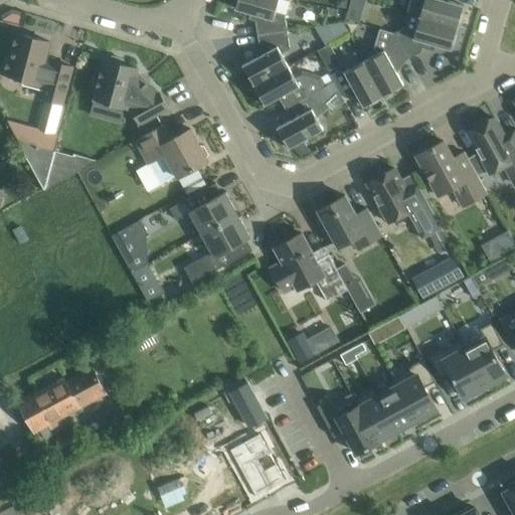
[(254,14),(258,35),(287,31),(285,14),(275,11),(278,0),(236,0),(234,8),(254,14)]
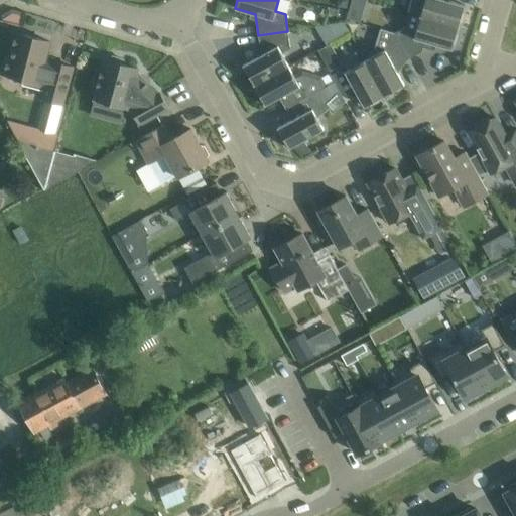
[(337,0),(336,6),(347,8),(348,0),(337,0)]
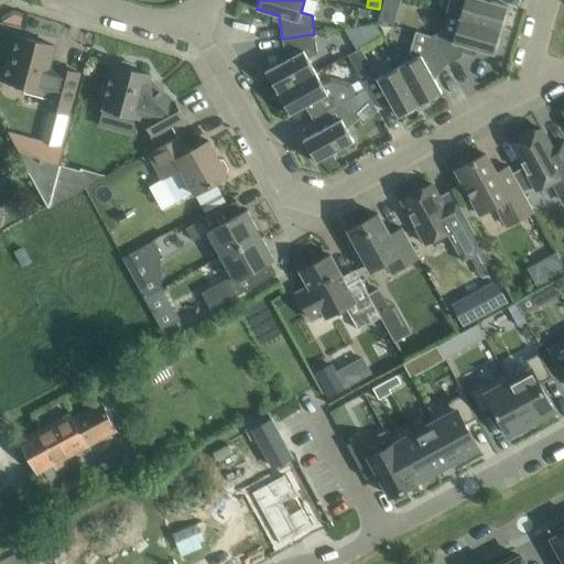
[(383,0),(381,8),(378,20),(392,24),(397,12),(399,0),(383,0)]
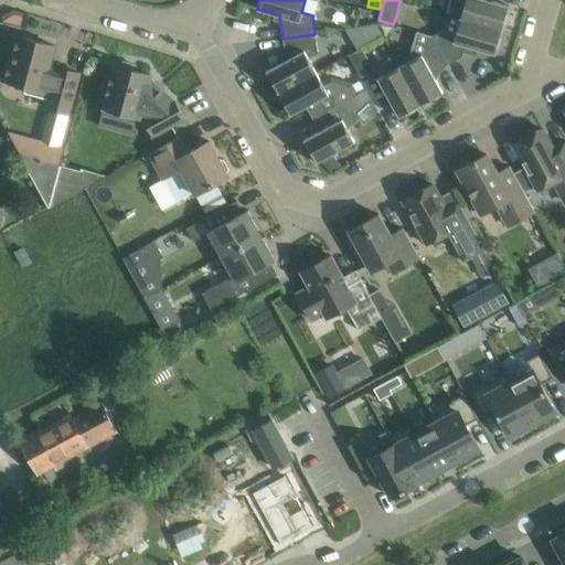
[(451,0),(447,14),(502,30),(509,6),(489,0),(451,0)]
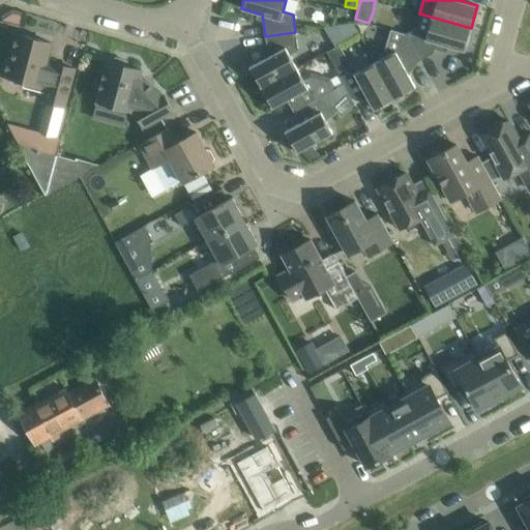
[(382,13),(378,13),(378,27),(400,28),(400,2),(382,2),(382,13)]
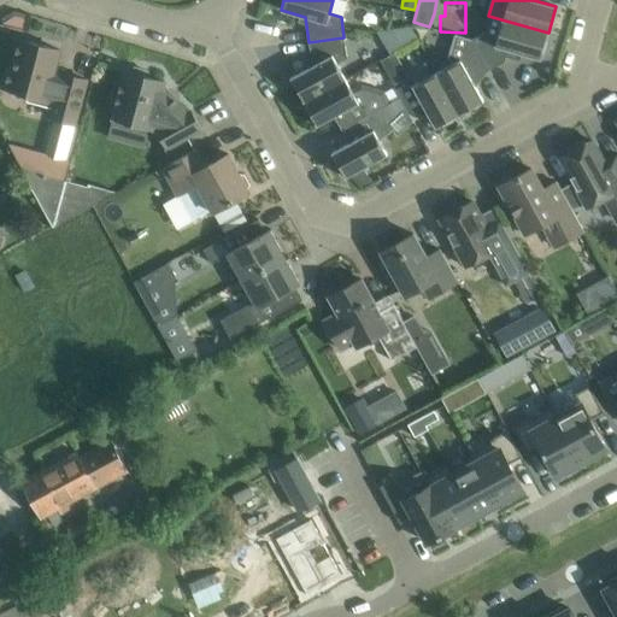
[(471,40),(488,70),(505,62),(507,50),(540,59),(548,33),(488,16),(483,33),(471,40)]
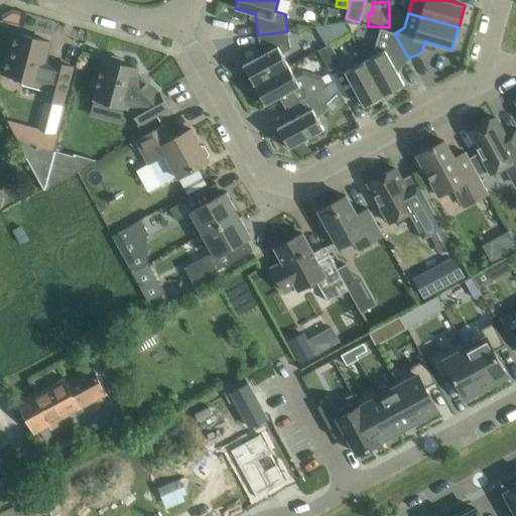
[(379,52),(365,60),(384,96),(404,85),(394,67),(408,58),(394,33),(380,28),(374,46),(376,50),(379,52)]
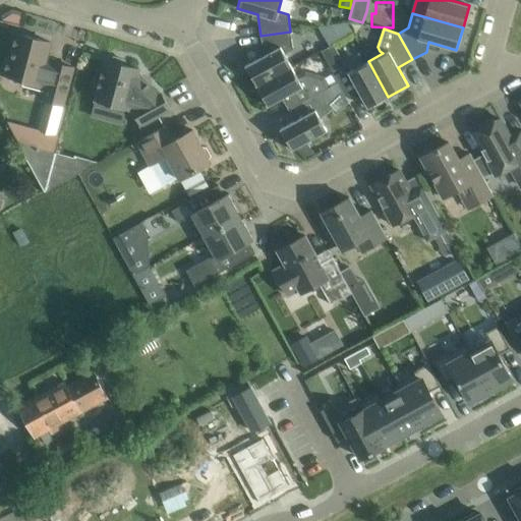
[(245,65),(256,85),(292,66),(285,53),(293,49),(290,32),(261,36),(264,55),(245,65)]
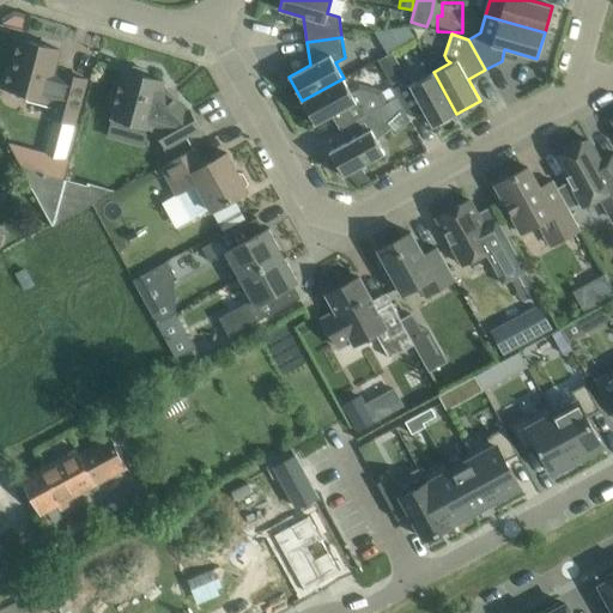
[(74,123),(80,102),(86,79),(62,73),(61,73),(54,72),(60,49),(20,40),(13,66),(10,65),(4,86),(30,93),(29,98),(53,105),(50,116),(53,117),(74,123)]
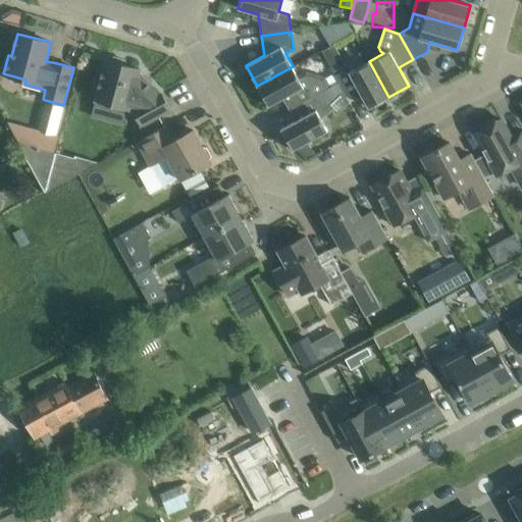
[(334,45),(322,52),(327,62),(340,55),(334,45)]
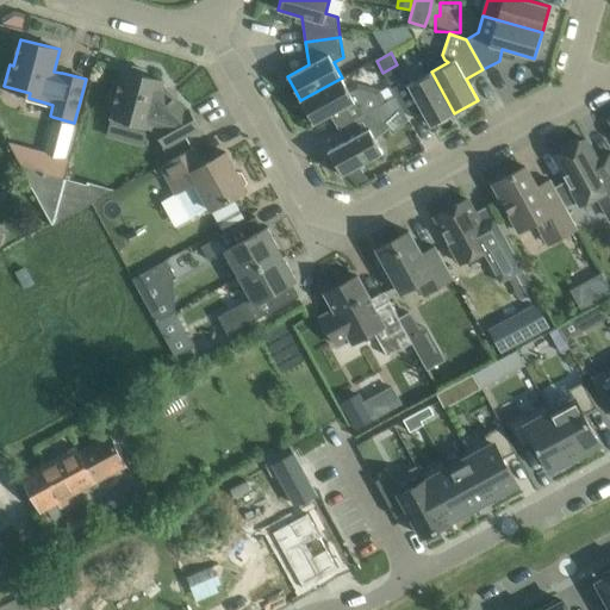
[(165,147),(178,139),(198,128),(188,109),(185,110),(162,86),(163,81),(124,70),(120,82),(114,80),(110,100),(116,101),(111,117),(155,128),(155,129),(165,147)]
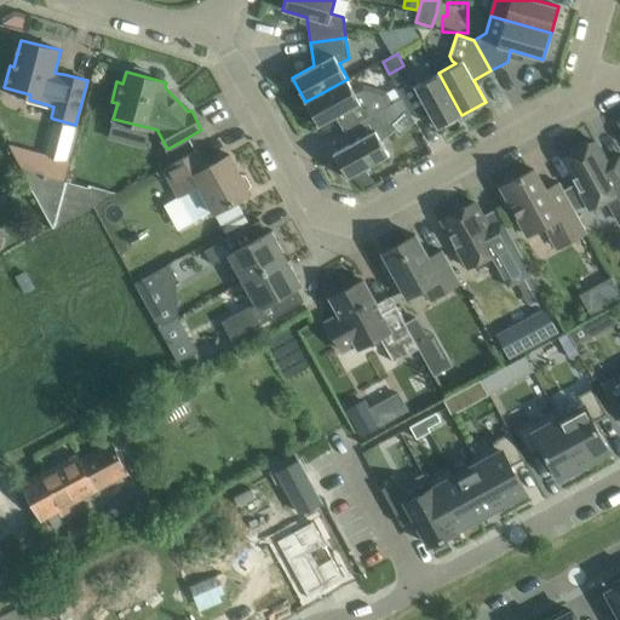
[(437,128),(461,115),(438,73),(414,86),(405,86),(399,90),(402,97),(412,114),(425,107),(437,128)]
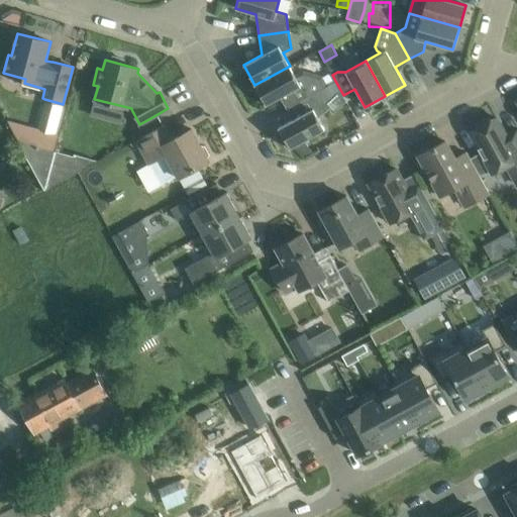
[(295,76),(290,66),(254,85),(266,105),(284,95),(290,106),(327,86),(322,77),(303,71),(295,76)]
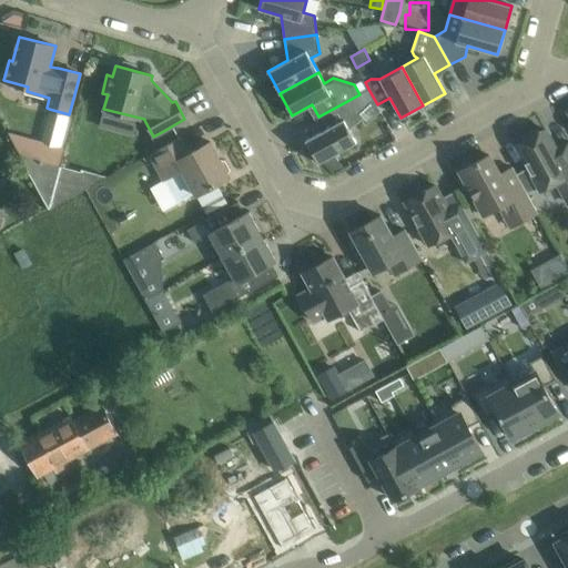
[(366,107),(377,104),(368,89),(359,94),(318,117),(325,130),(305,140),(317,163),(356,142),(348,127),(359,117),(366,107)]
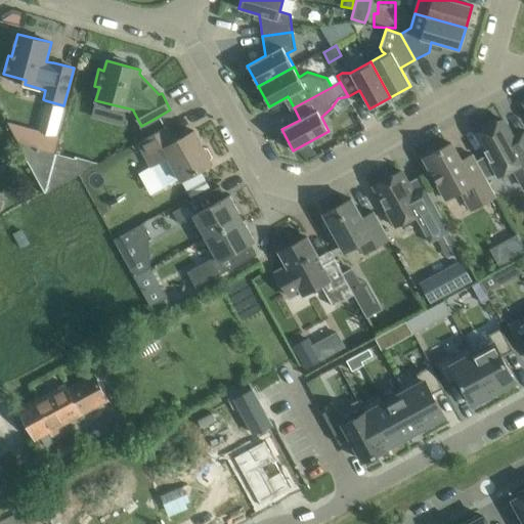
[(45,100),(38,126),(55,132),(63,105),(45,100)]
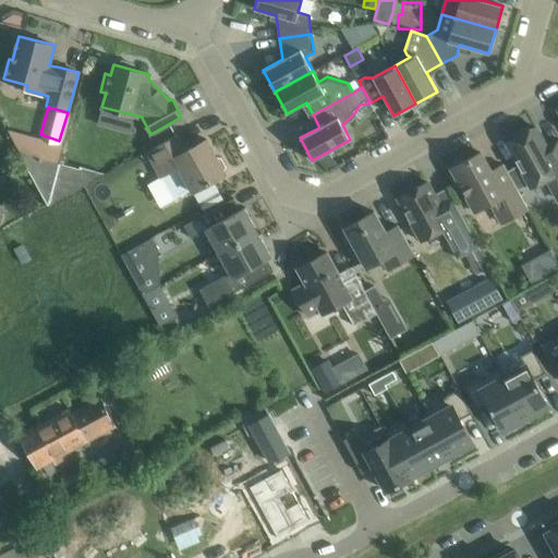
[(557,148),(549,154),(546,146),(535,126),(506,143),(517,161),(531,186),(546,178),(554,191),(557,187),(557,148)]
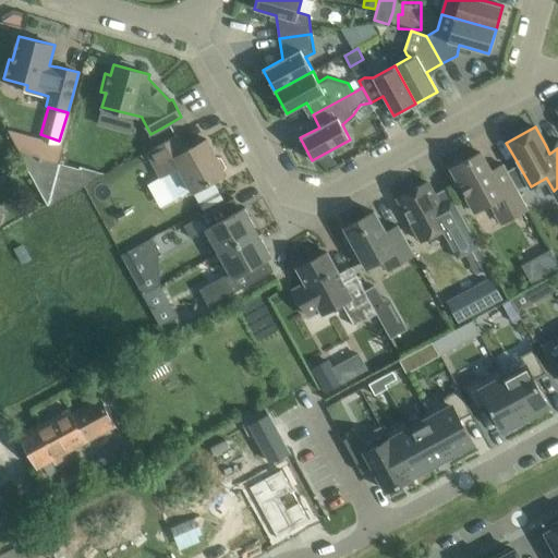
[(60,162),(60,159),(64,146),(7,130),(20,153),(23,150),(40,156),(40,157),(60,162)]
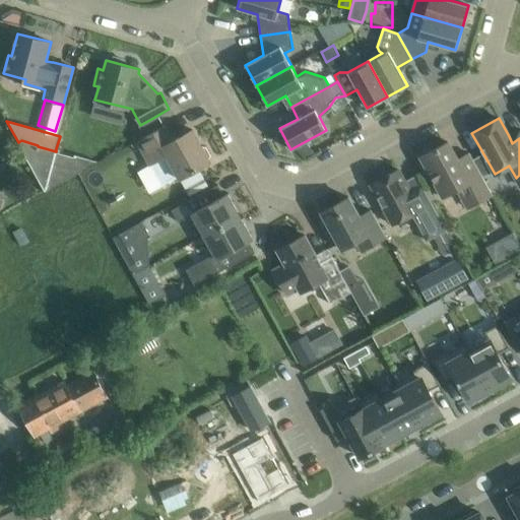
[(205,146),(201,145),(192,130),(174,140),(166,125),(137,141),(150,165),(151,164),(165,187),(209,161),(208,159),(210,154),(205,146)]
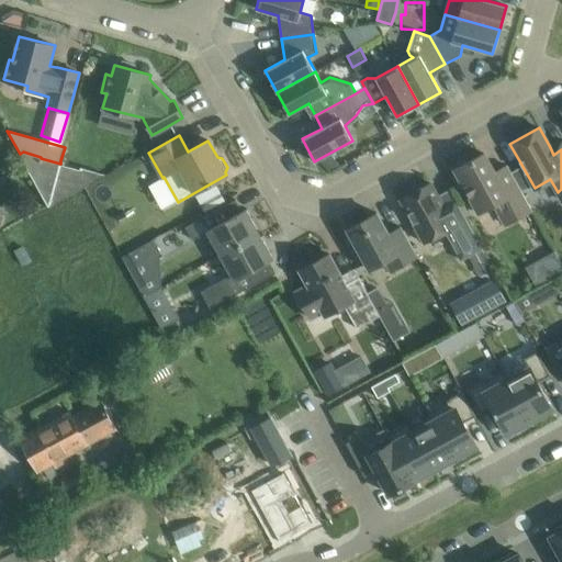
[(49,206),(60,164),(41,158),(41,157),(23,152),(20,154),(49,206)]
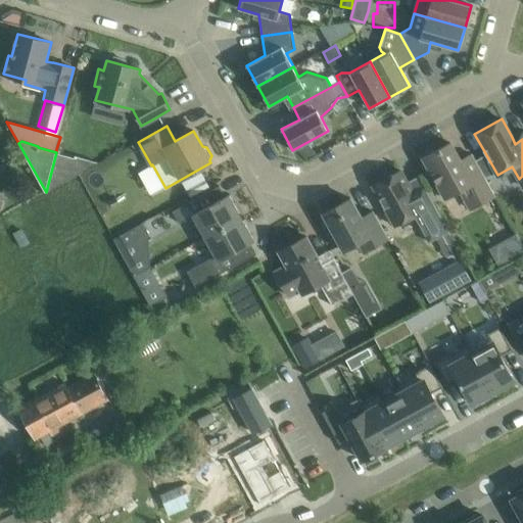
[(494,195),(482,172),(472,154),(470,155),(473,159),(463,165),(450,143),(423,157),(444,197),(459,190),(470,208),(494,195)]
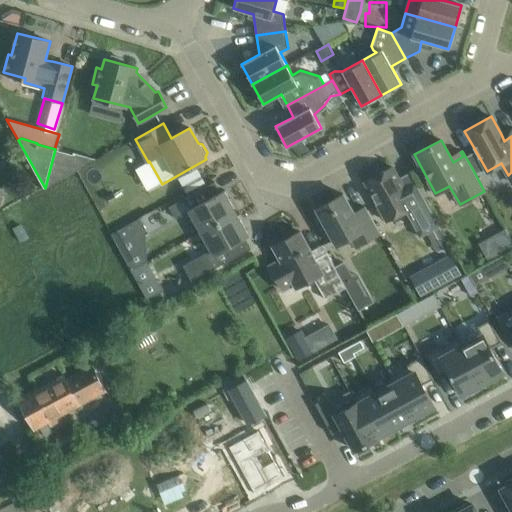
[(55,149),(45,188),(96,159),(74,153),(73,155),(55,149)]
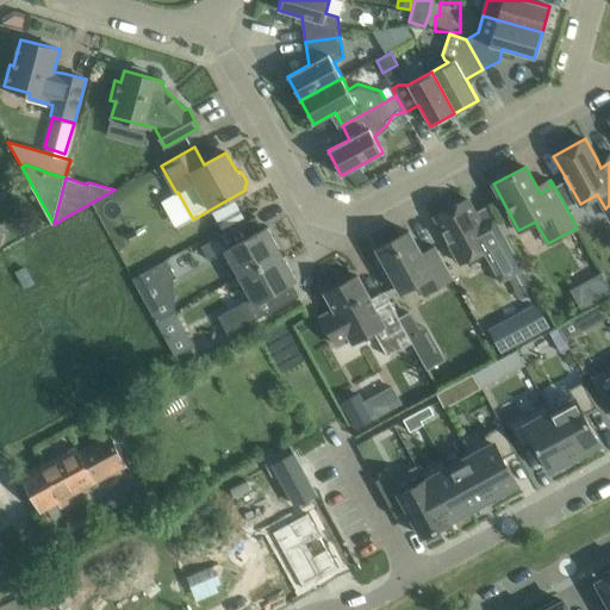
[(523,269),(495,216),(480,224),(467,199),(435,217),(450,246),(449,249),(455,261),(460,262),(483,250),(499,282),(509,277),(523,269)]
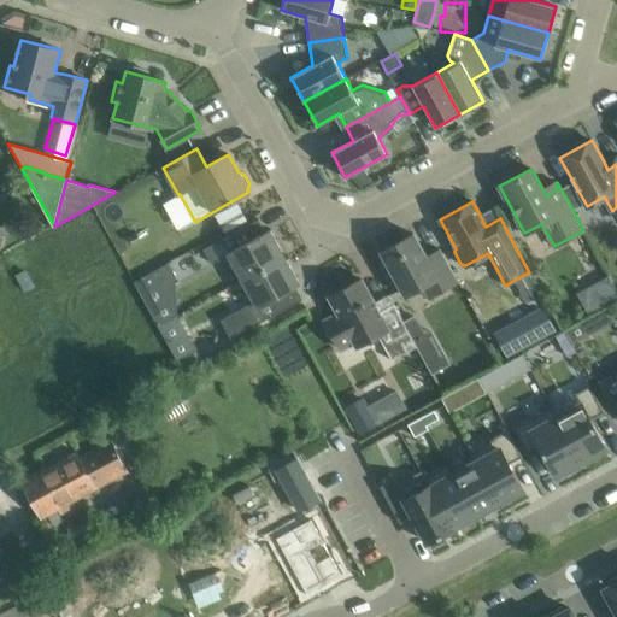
[(228,253),(242,280),(285,257),(269,229),(265,231),(258,219),(233,233),(217,242),(217,241),(204,250),(211,263),(228,253)]
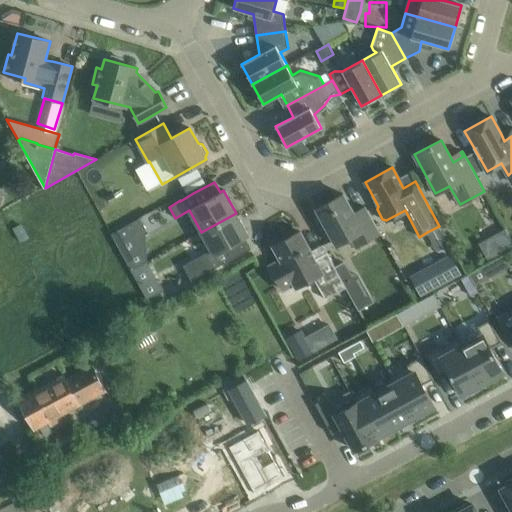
[(380,233),(375,224),(365,207),(353,213),(343,194),(316,209),(336,245),(350,237),(355,247),(380,233)]
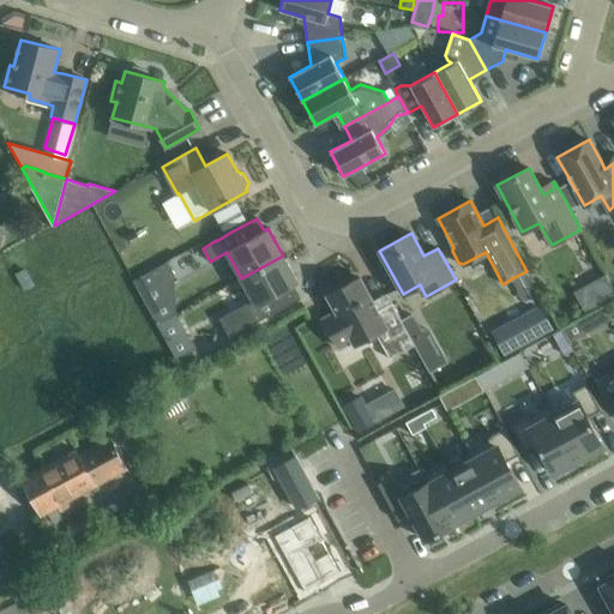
[(283,256),(241,278),(253,300),(220,318),(229,337),(280,309),(301,298),(294,286),(299,283),(283,256)]
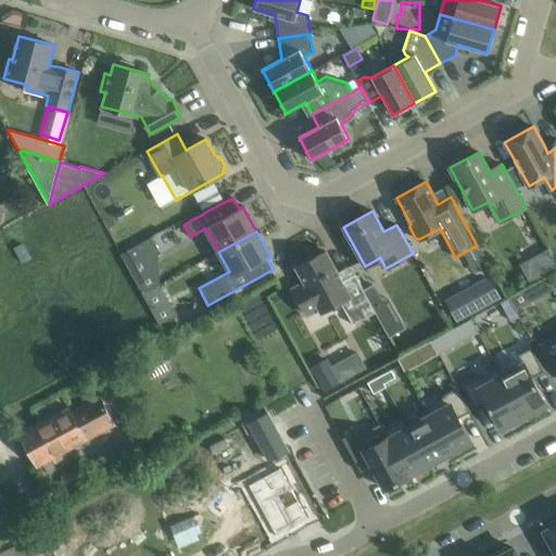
[(146,241),(122,253),(126,263),(151,250),(146,241)]
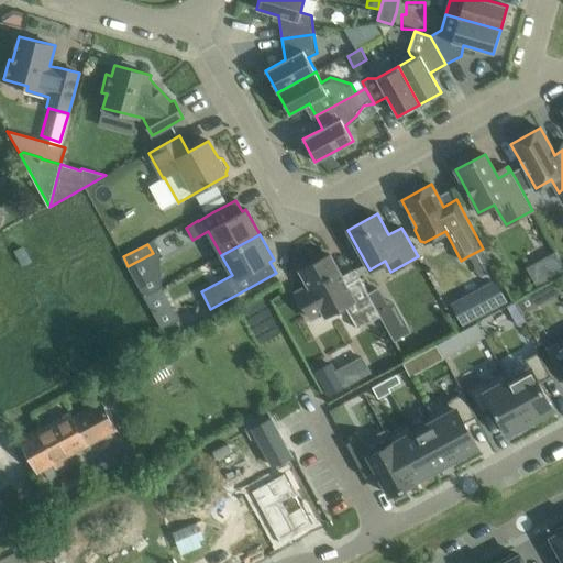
[(357,329),(379,316),(367,294),(359,277),(346,285),(330,254),(299,271),(308,286),(296,293),(311,319),(322,312),(324,317),(344,306),(357,329)]
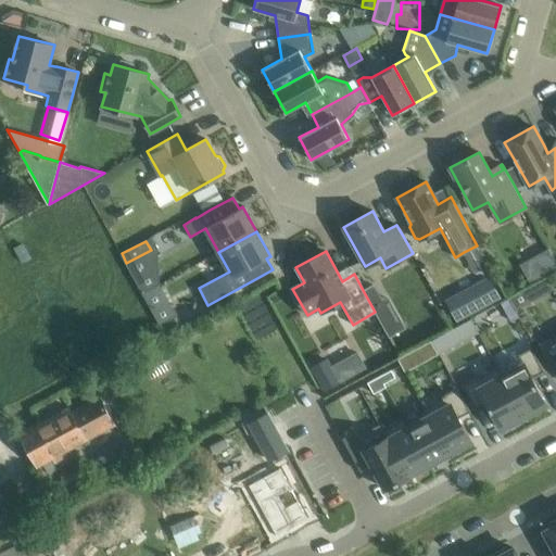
[(522,263),(530,277),(544,270),(536,256),(522,263)]
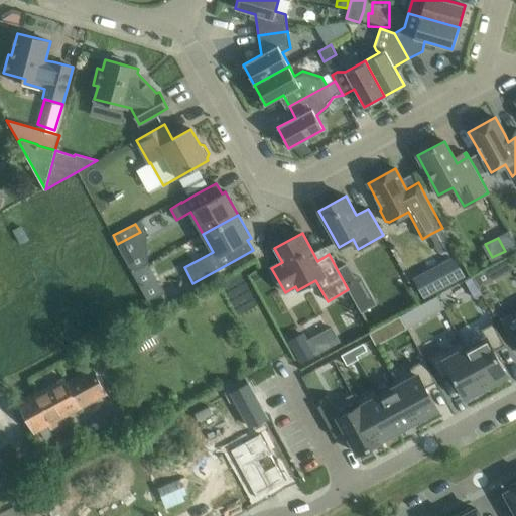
[(454,256),(413,278),(424,298),(465,276),(454,256)]
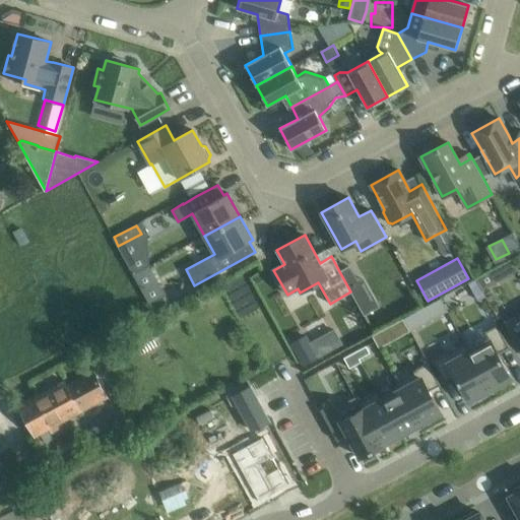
[(349,265),(339,271),(350,291),(364,315),(379,307),(363,276),(358,279),(349,265)]
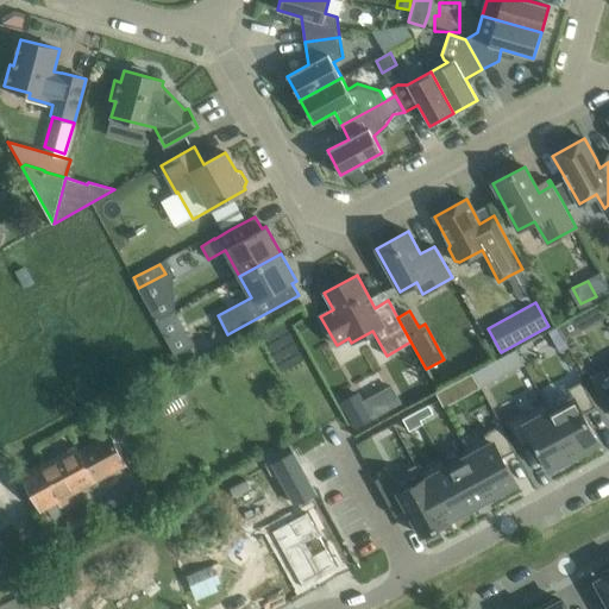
[(175,313),(158,322),(181,366),(198,357),(175,313)]
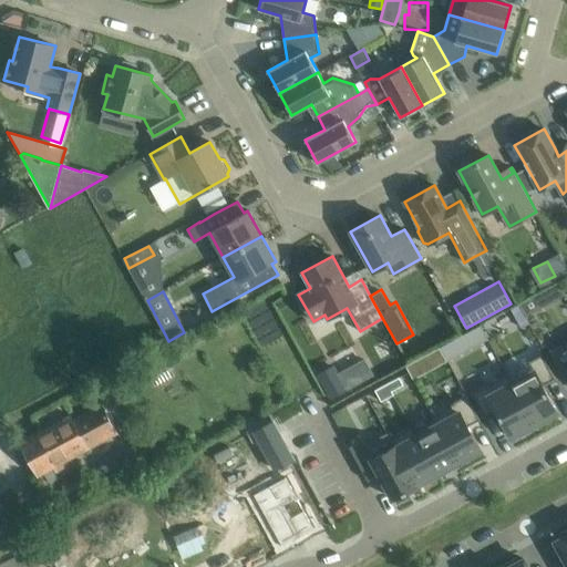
[(534,298),(521,305),(527,317),(540,309),(534,298)]
